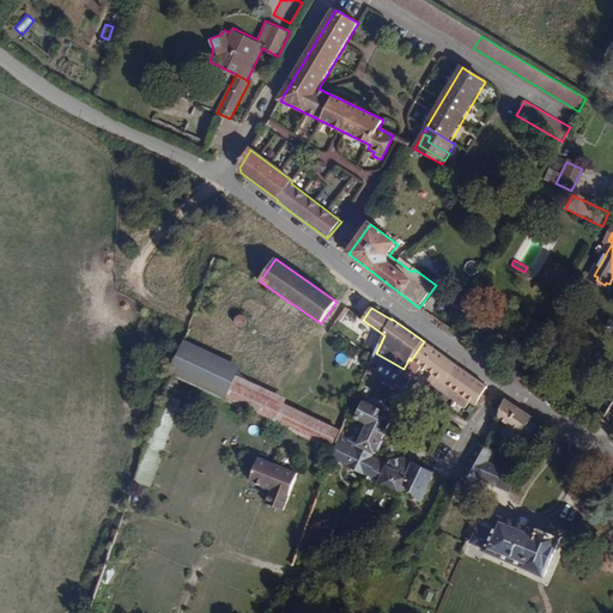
[(184,340),(173,376),(226,400),(240,371),(242,366),(184,340)]
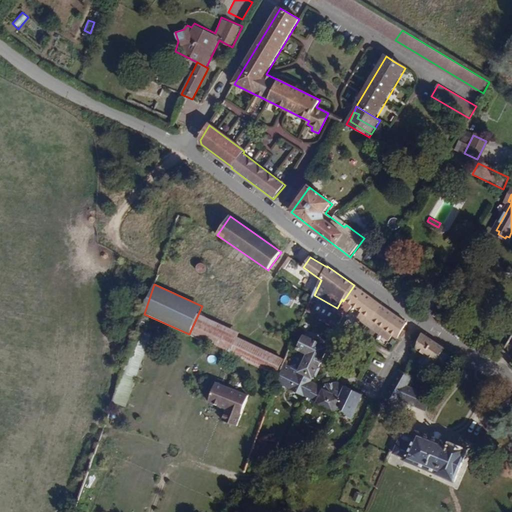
[(372,321),(382,305),(354,285),(343,301),(347,303),(362,314),(372,321)]
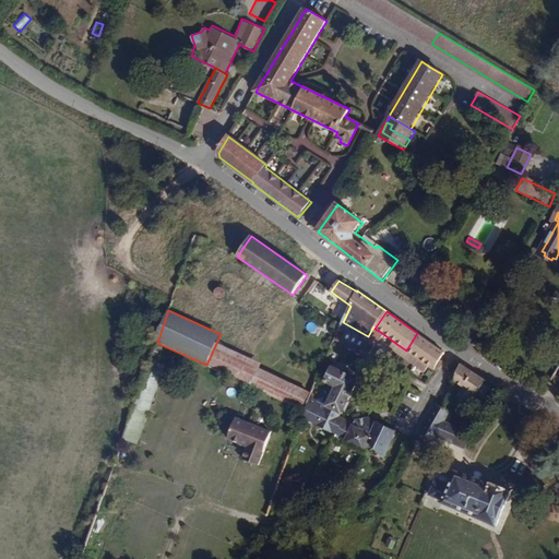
[(379,331),(375,329),(373,326),(368,336),(367,337),(373,342),(379,331)]
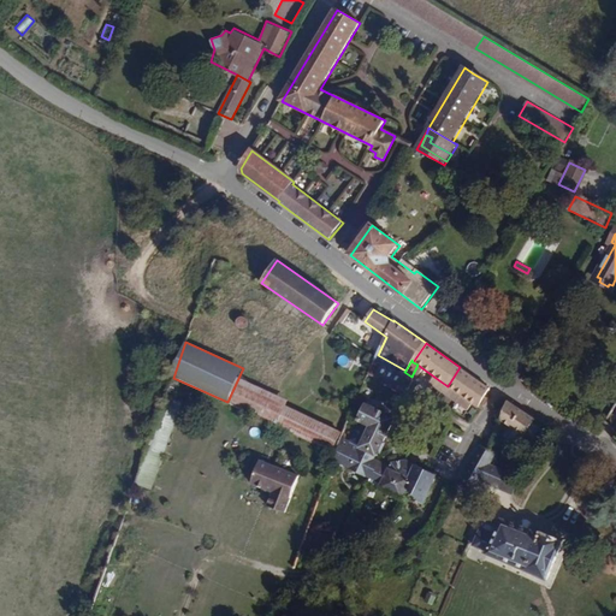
[(410,378),(374,361),(368,377),(407,395),(414,381),(414,379),(410,378)]
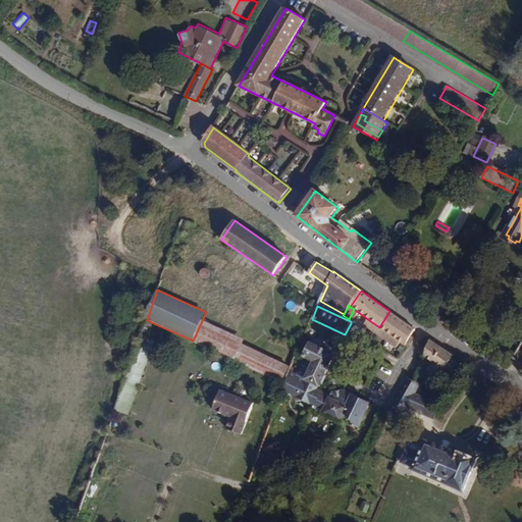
[(365,325),(369,320),(354,309),(349,319),(348,320),(351,321),(351,323),(362,329),(365,325)]
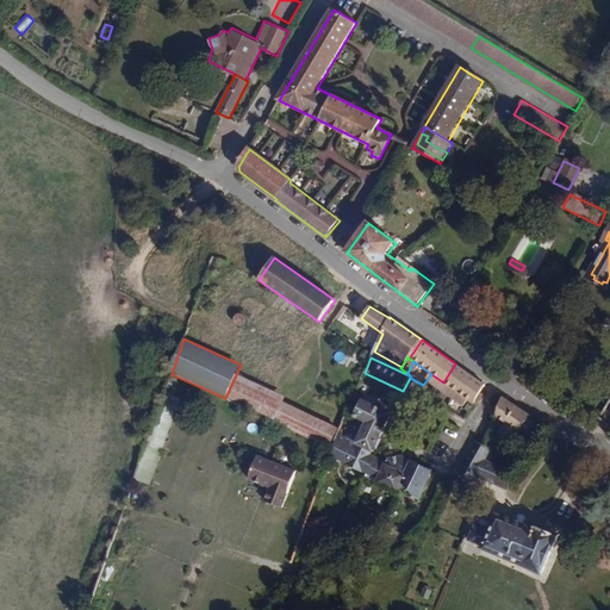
[(481,392),(486,385),(455,363),(443,383),(467,399),(474,404),(481,392)]
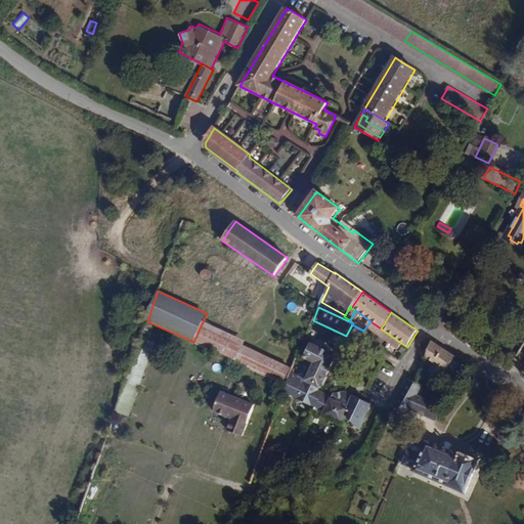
[(205,317),(193,342),(235,362),(244,345),(245,342),(215,328),(205,317)]
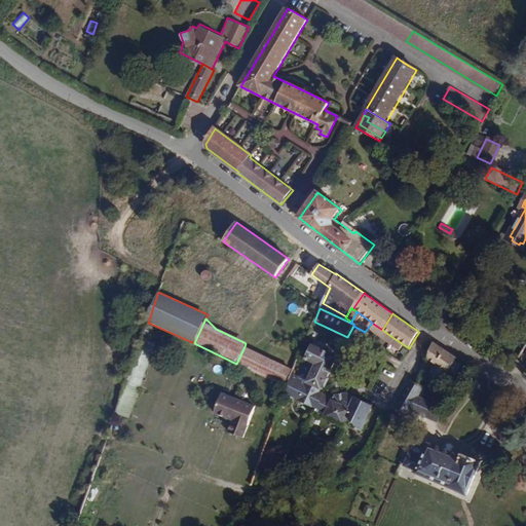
[(378,335),(382,330),(372,323),(368,328),(378,335)]
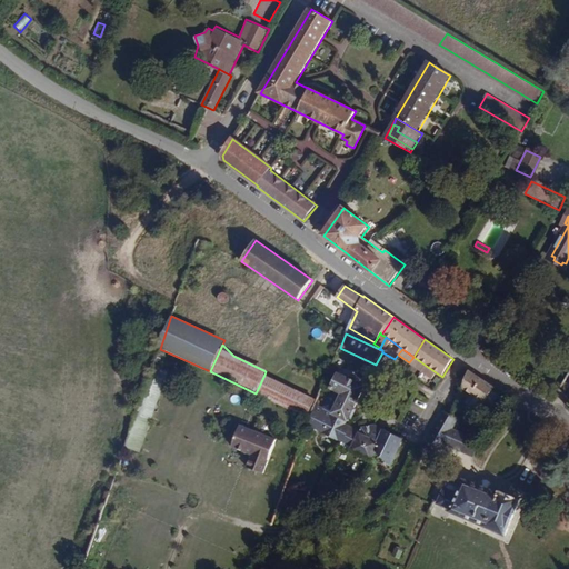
[(436,372),(413,357),(409,362),(431,379),(436,372)]
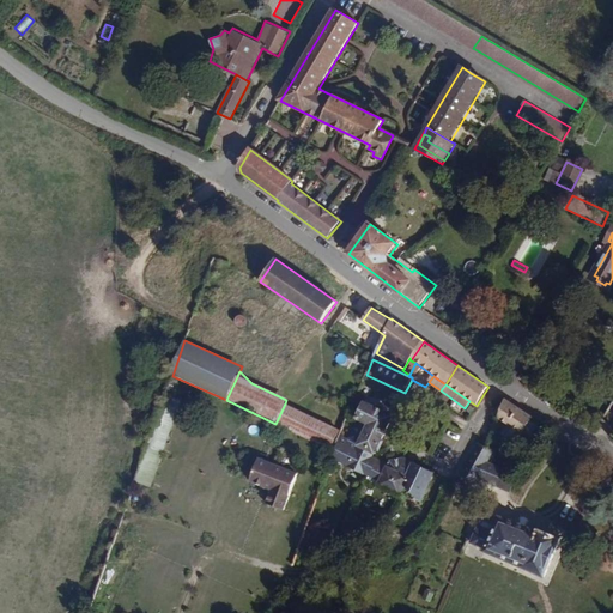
[(486,396),(484,394),(477,406),(479,407),(486,396)]
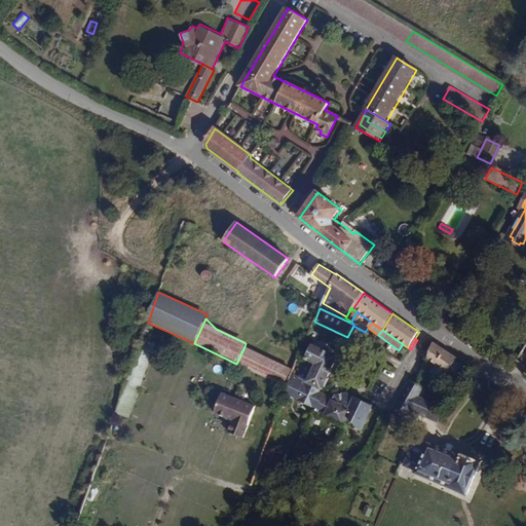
[(119,414),(130,418),(154,343),(143,340),(119,414)]
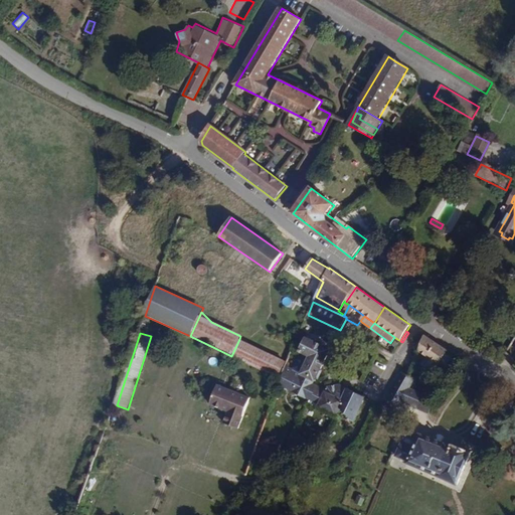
[(439,364),(448,351),(424,336),(423,340),(418,351),(439,364)]
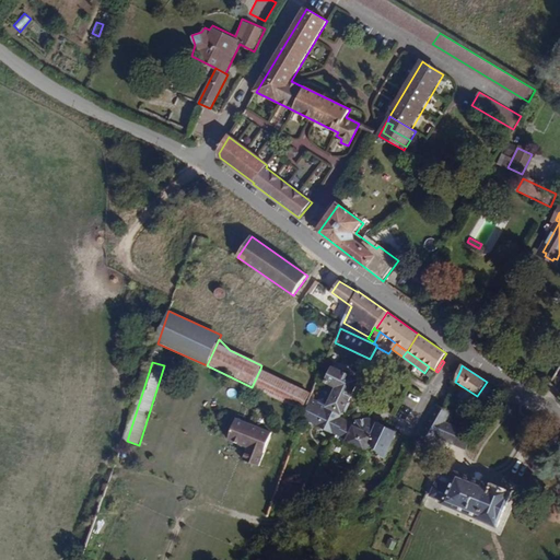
[(260,369),(252,387),(303,411),(311,394),(260,369)]
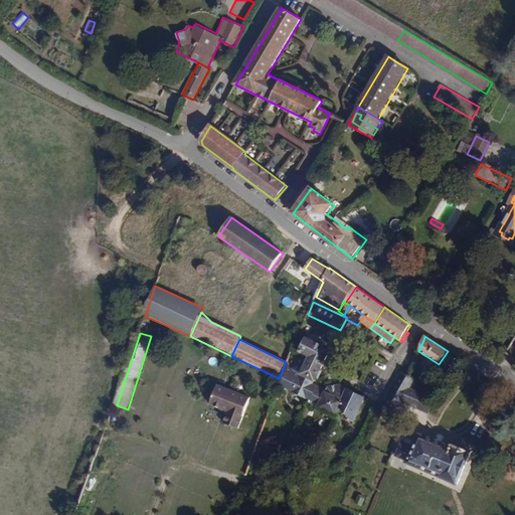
[(354,424),(365,397),(340,385),(328,386),(326,390),(312,385),(314,381),(315,381),(316,379),(318,380),(322,371),(321,370),(330,350),(307,339),(300,352),(310,357),(307,363),(299,359),(292,372),(285,368),(280,383),(294,390),(293,391),(310,399),(309,402),(337,416),(340,408),(354,424)]
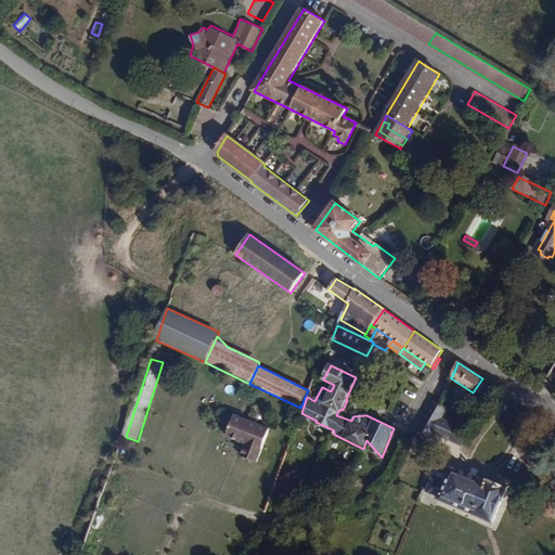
[(369,394),(374,383),(364,378),(359,388),(369,394)]
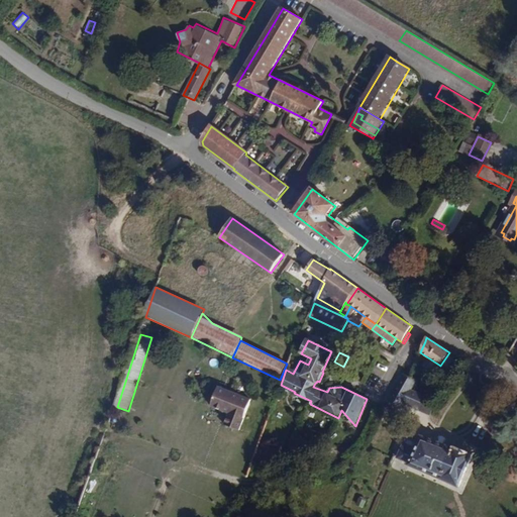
[(403,403),(406,404),(415,390),(412,389),(416,382),(404,374),(387,400),(400,408),(403,403)]
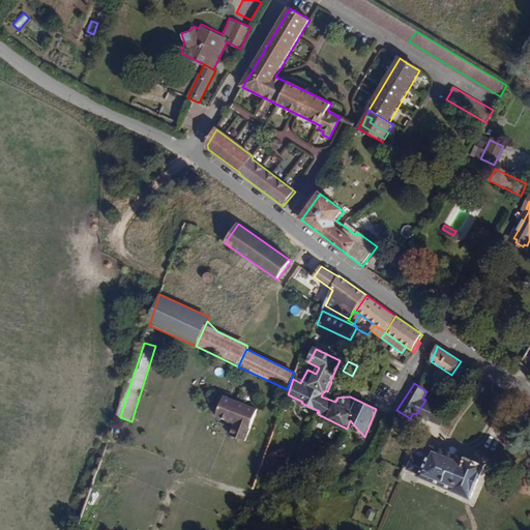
[(223,395),(214,417),(233,424),(229,436),(244,442),(257,409),(223,395)]
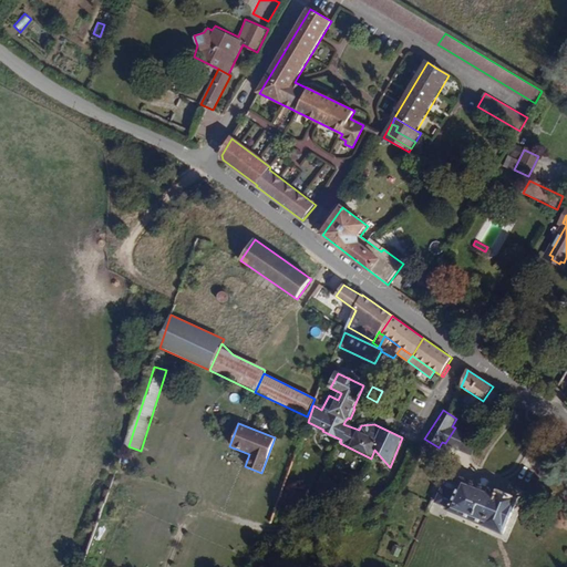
[(472,454),(477,437),(455,428),(445,443),(472,454)]
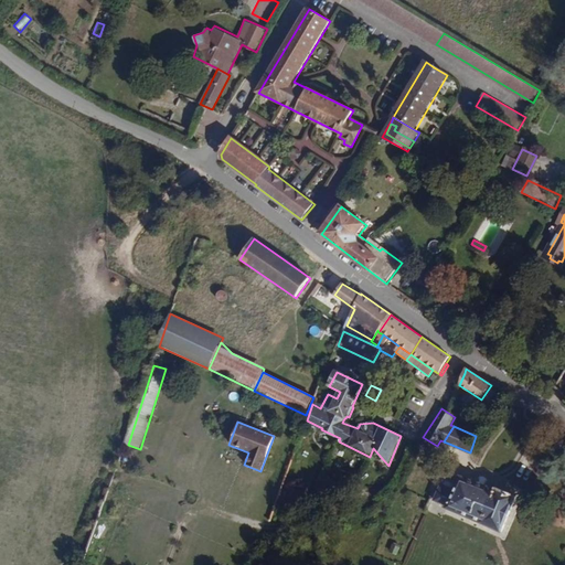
[(501,531),(516,498),(497,489),(496,491),(461,477),(458,483),(445,478),(435,501),(448,507),(448,509),(501,531)]
